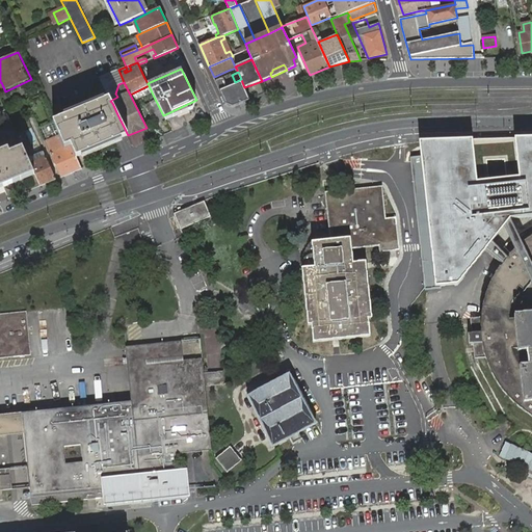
[(225,104),(233,106),(249,100),(244,87),(242,82),(221,90),(225,104)]
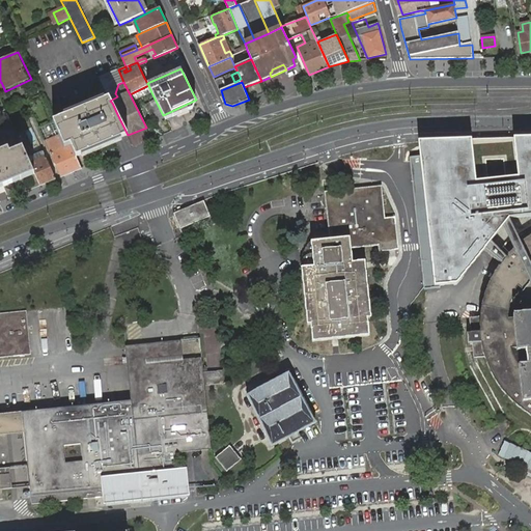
[(130,94),(133,101),(151,92),(148,85),(130,94)]
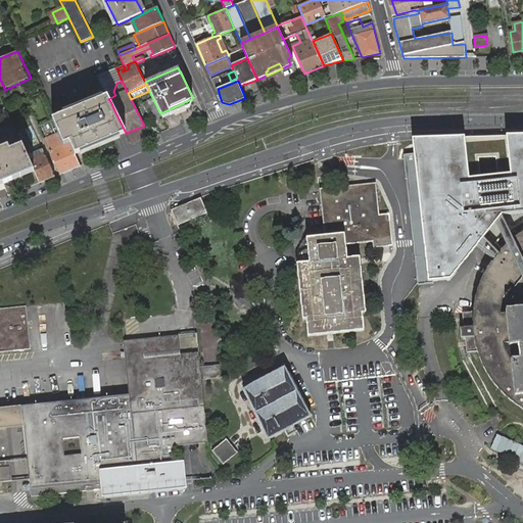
[(108,99),(107,97),(53,120),(56,128),(63,145),(69,142),(75,154),(126,133),(115,112),(110,101),(108,99)]
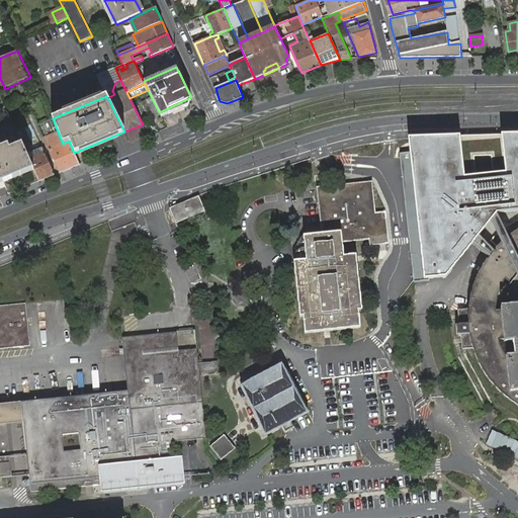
[(159,112),(162,116),(187,104),(191,97),(159,112)]
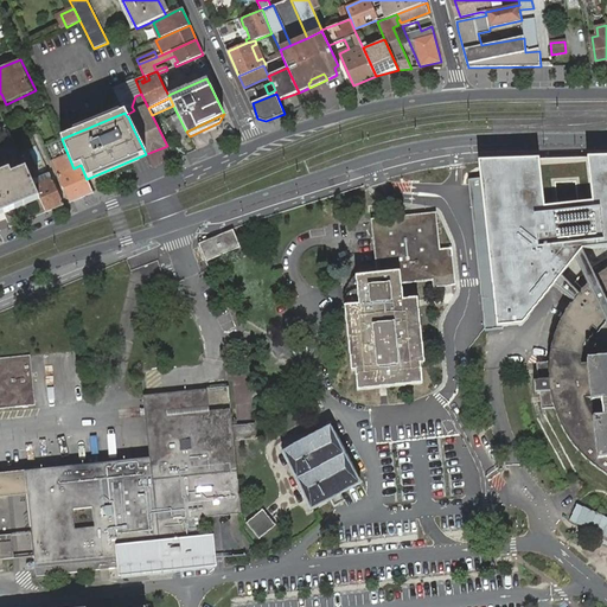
[(187,135),(176,115),(167,120),(178,140),(187,135)]
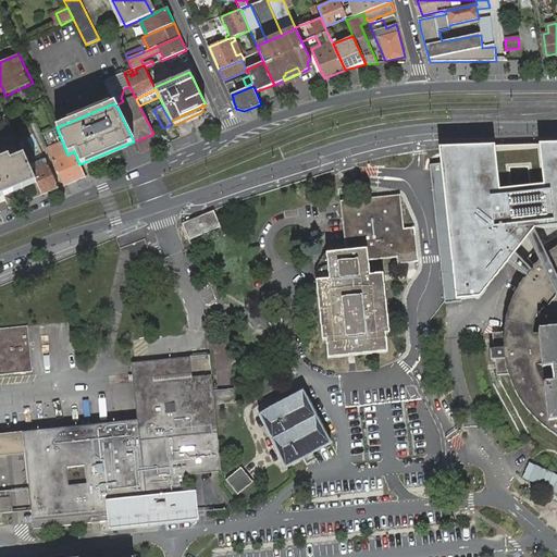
[(56,127),(41,135),(46,146),(48,149),(60,145),(59,141),(57,138),(60,136),(57,127),(56,127)]
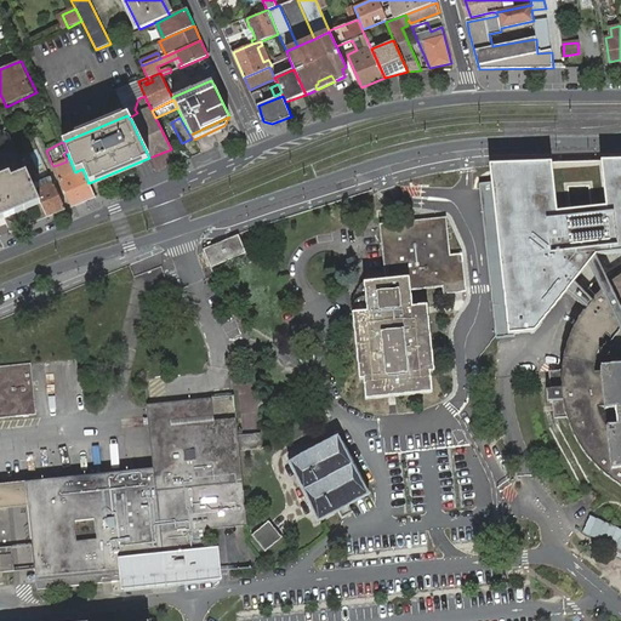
[(95,198),(89,183),(83,169),(75,172),(67,152),(63,154),(66,158),(67,161),(53,166),(72,208),(95,198)]
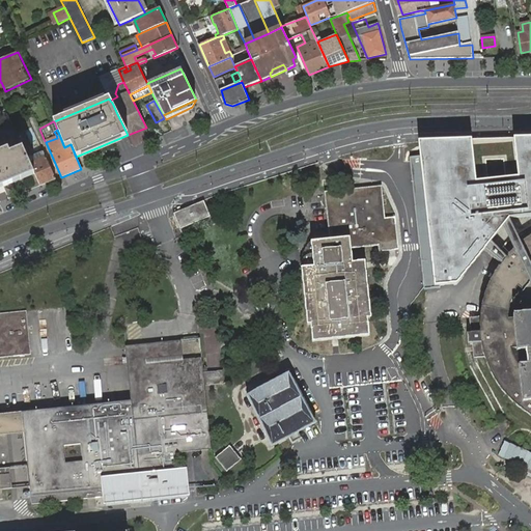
[(530,138),(504,139),(463,139),(413,143),(410,143),(423,289),(445,287),(475,249),(482,240),(492,228),(498,220),(530,217),(530,138)]
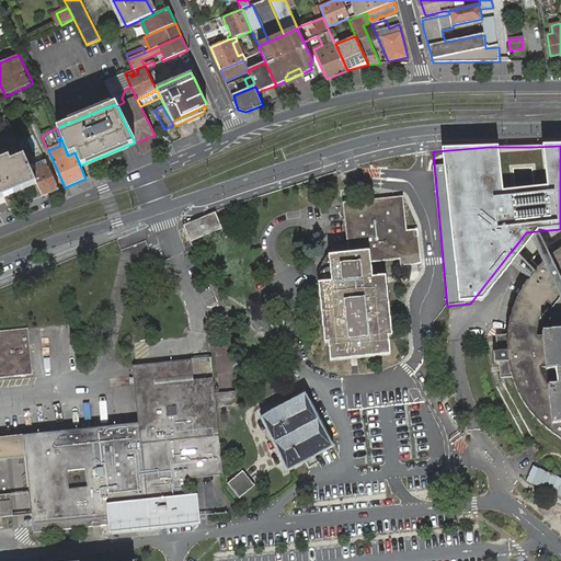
[(0,198),(37,184),(25,158),(22,151),(0,160),(0,198)]
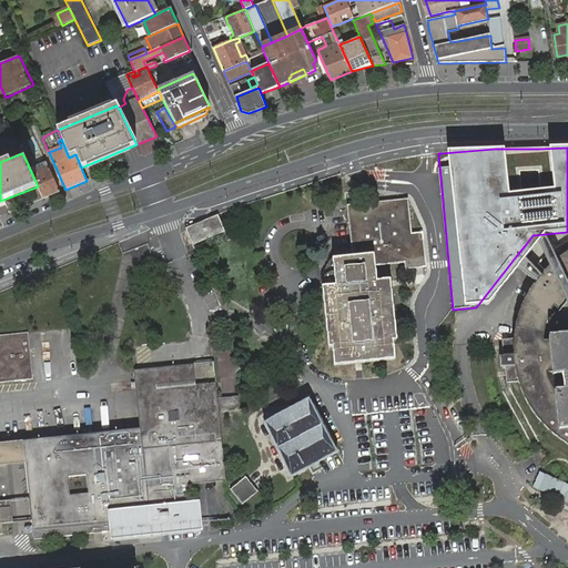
[(43,199),(60,192),(47,163),(36,169),(31,158),(26,160),(38,186),(43,199)]
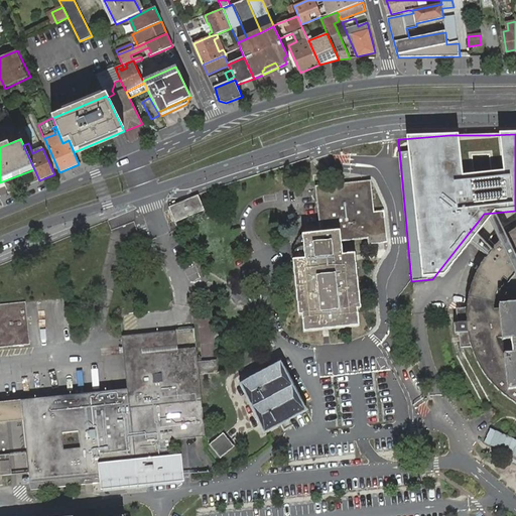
[(305,259),(292,260),(298,315),(301,315),(303,332),(359,326),(358,309),(361,308),(355,253),(343,255),(342,241),(368,238),(368,244),(387,242),(385,218),(383,212),(379,212),(374,213),(373,207),(371,180),(315,186),(320,233),(302,235),(305,259)]
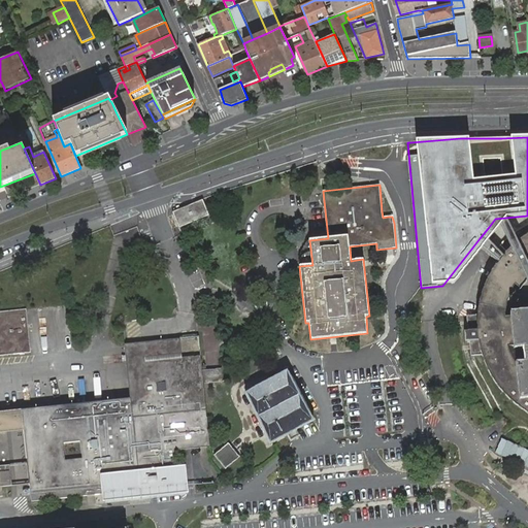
[(172,212),(178,228),(187,224),(208,216),(202,200),(172,212)]
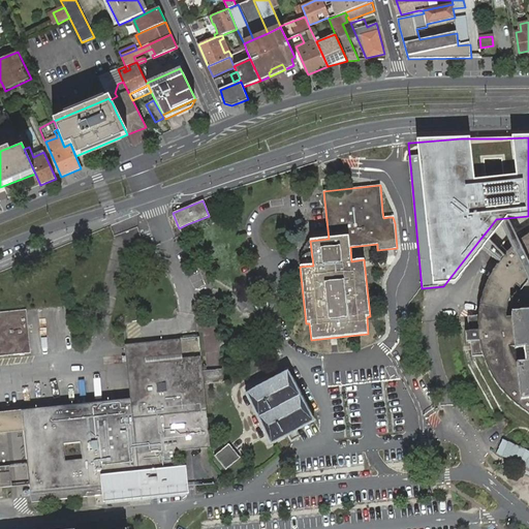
[(480,239),(473,248),(493,266),(484,279),(476,297),(473,315),(467,316),(469,331),(465,332),(466,342),(470,342),(471,356),(483,355),(494,380),(512,402),(528,413),(528,223),(523,226),(508,239),(496,219),(490,227),(503,252),(500,256),(480,239)]
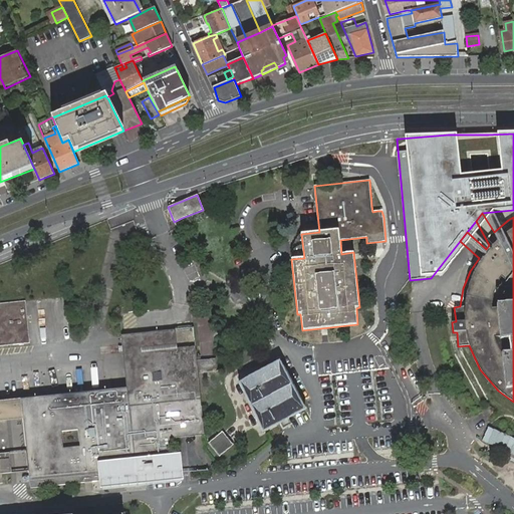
[(0,345),(30,342),(26,300),(0,302),(0,345)]
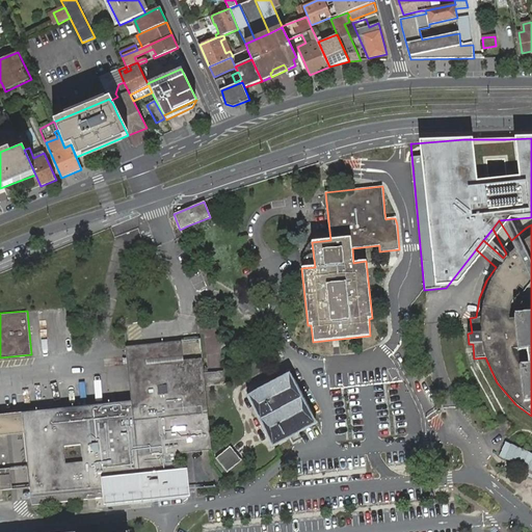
[(90,405),(23,413),(24,426),(32,505),(104,498),(105,505),(191,497),(188,469),(178,471),(176,454),(212,450),(205,387),(204,373),(202,357),(182,361),(181,342),(127,347),(132,407),(91,411),(90,405)]
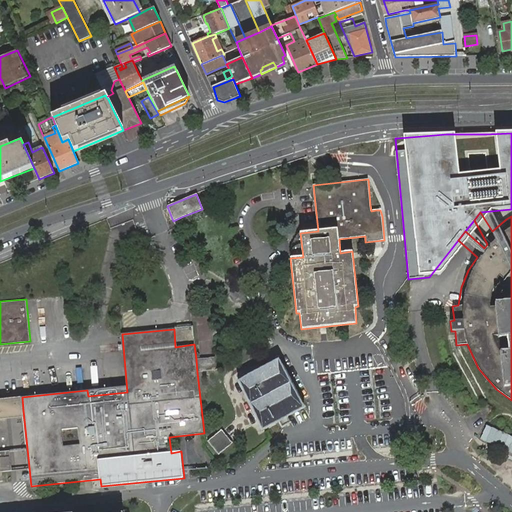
[(200,359),(196,359),(197,372),(216,370),(215,357),(200,359)]
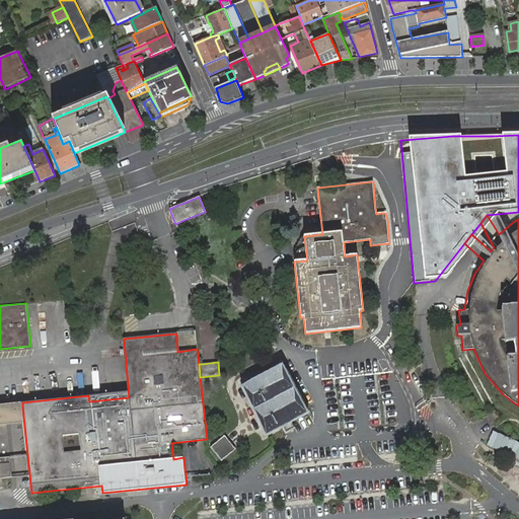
[(241,385),(268,435),(283,427),(291,422),(308,413),(298,392),(293,383),(282,363),(241,385)]
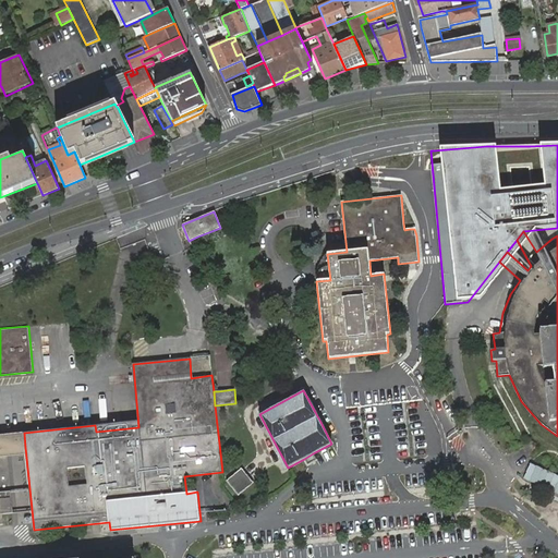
[(7,449),(25,447),(24,433),(0,434),(0,513),(13,512),(12,498),(0,498),(0,456),(8,456),(7,449)]
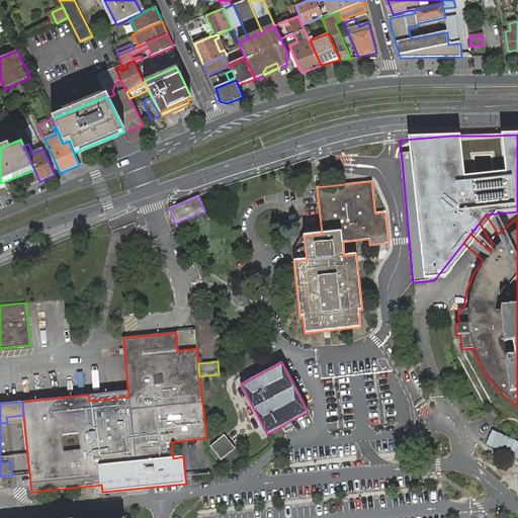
[(237,447),(226,434),(211,445),(223,459),(237,447)]
